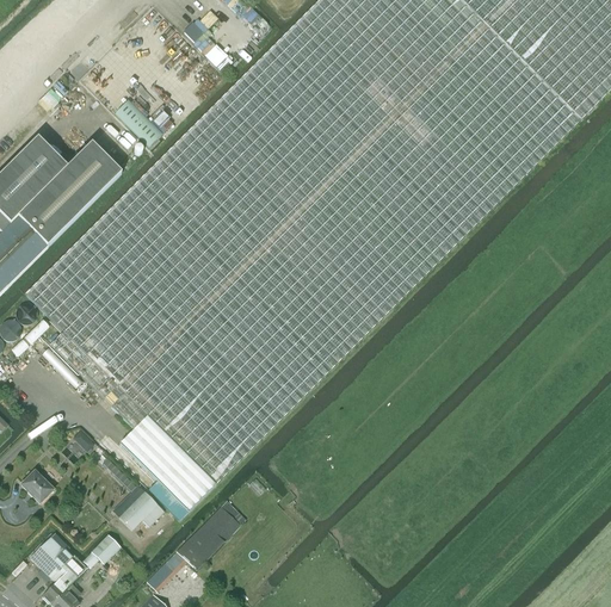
[(318,0),(25,292),(63,330),(215,483),(610,87),(610,0),(318,0)]
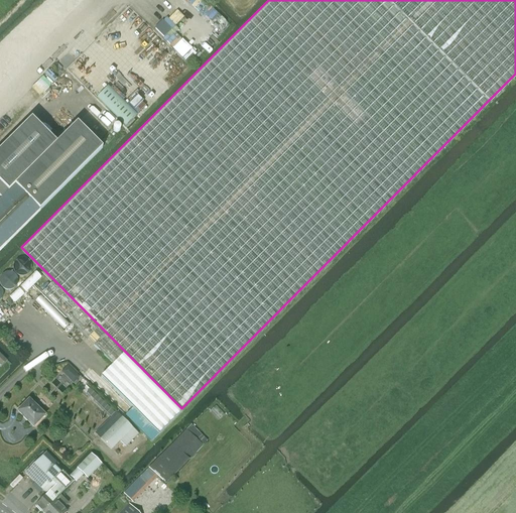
[(108,84),(97,95),(125,123),(136,112),(133,109),(124,100),(108,84)]
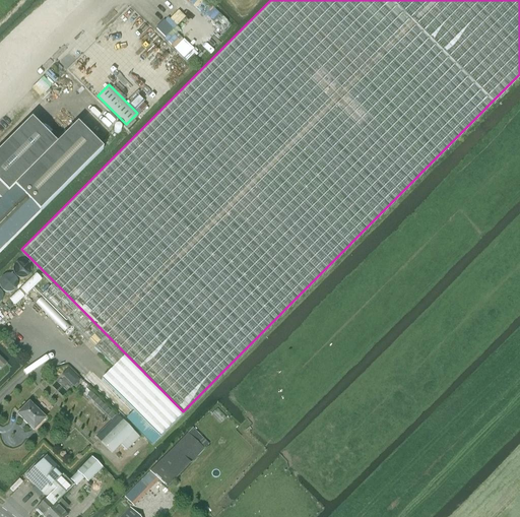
[(145,99),(136,90),(125,101),(134,110),(145,99)]
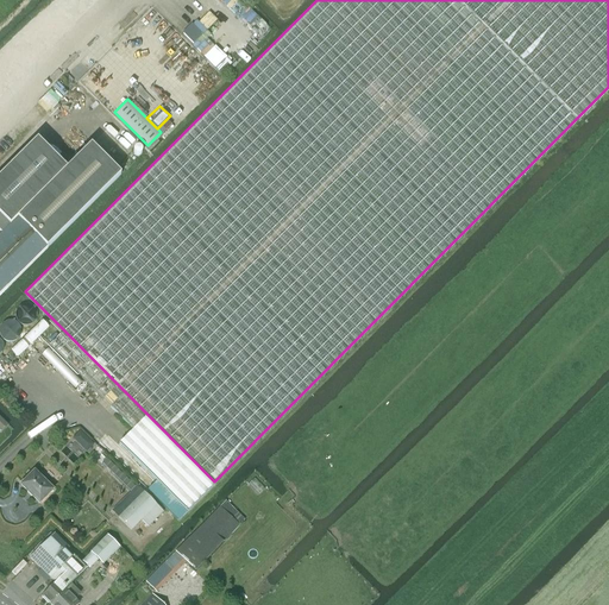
[(0,291),(120,172),(90,143),(67,166),(37,137),(0,174),(0,229),(1,232),(0,232),(0,291)]
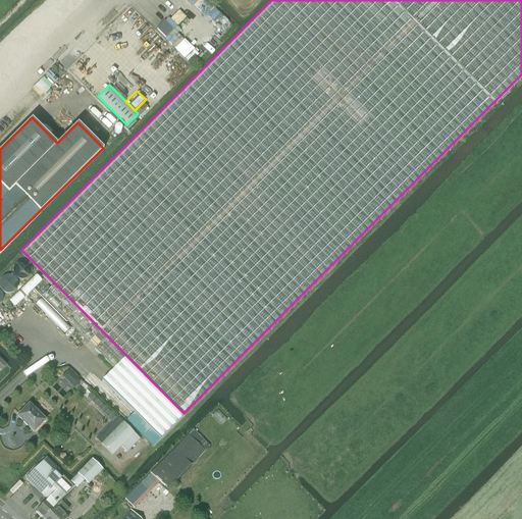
[(74,327),(114,366),(102,378),(134,411),(160,436),(184,413),(54,282),(42,295),(74,327)]
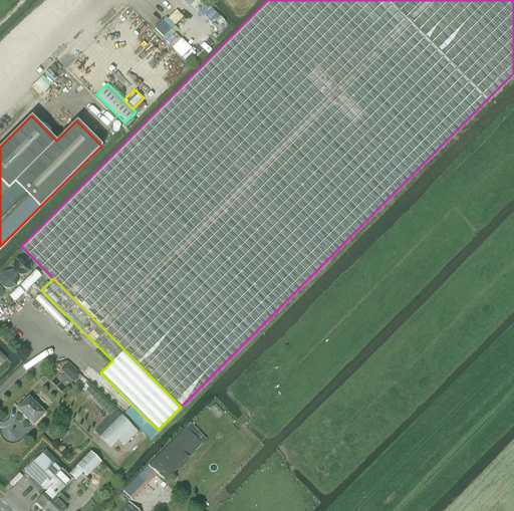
[(34,401),(28,396),(17,407),(33,423),(44,412),(39,406),(39,404),(36,401),(34,401)]
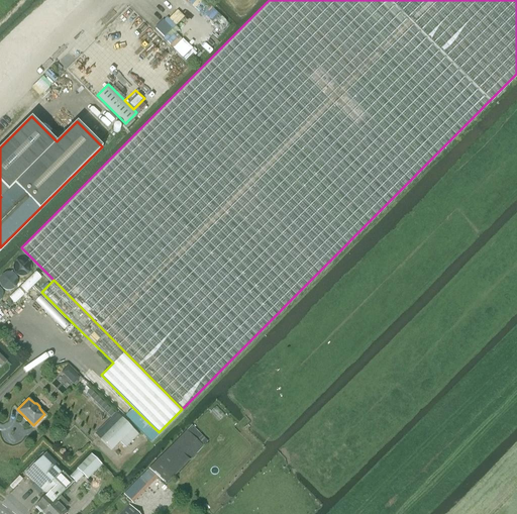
[(132,407),(125,414),(151,440),(159,432),(132,407)]
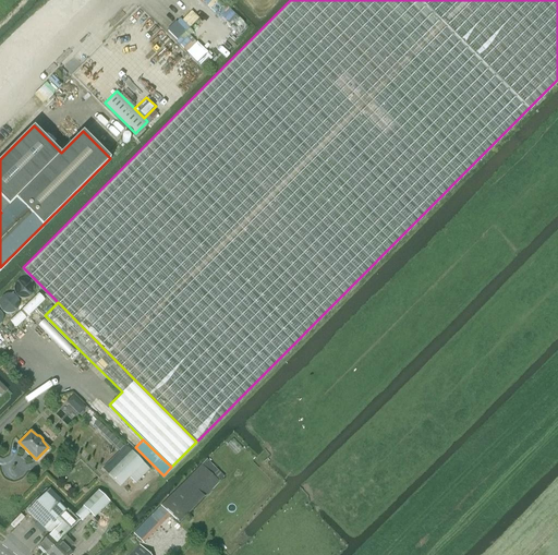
[(132,448),(108,472),(120,484),(130,474),(136,481),(149,467),(144,460),(132,448)]
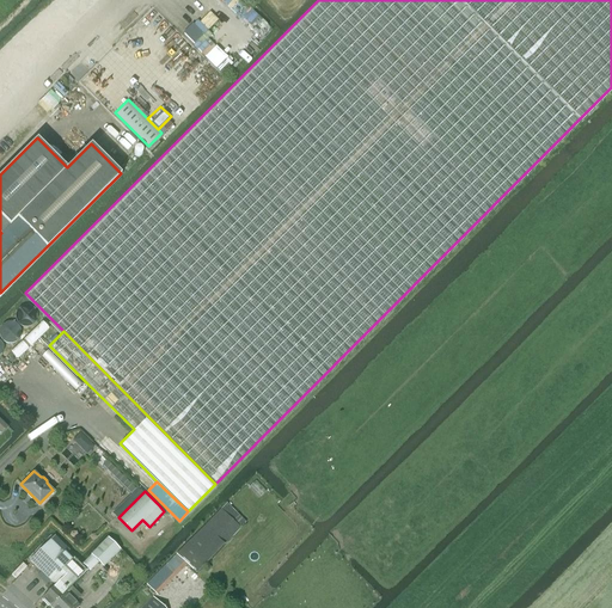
[(194,570),(245,519),(226,499),(175,551),(176,552),(187,563),(194,570)]
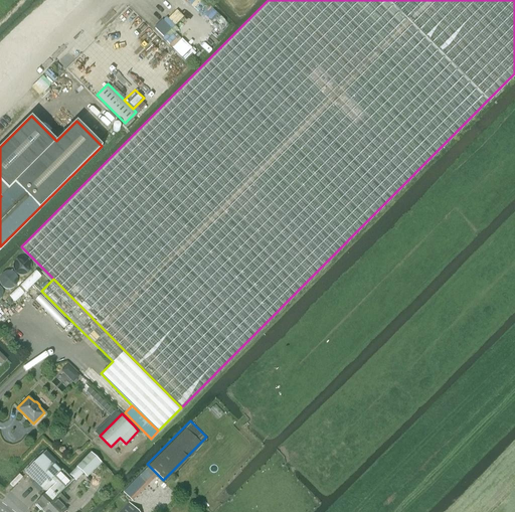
[(42,453),(25,470),(34,479),(42,487),(59,470),(54,465),(53,464),(57,460),(46,449),(44,451),(42,453)]
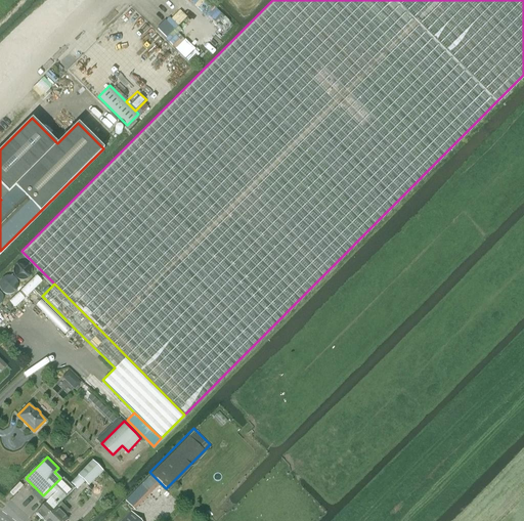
[(77,474),(88,484),(102,469),(92,459),(77,474)]
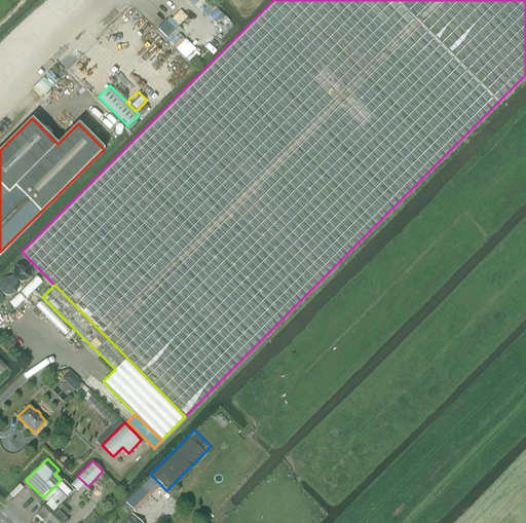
[(151,475),(142,484),(150,493),(160,484),(151,475)]
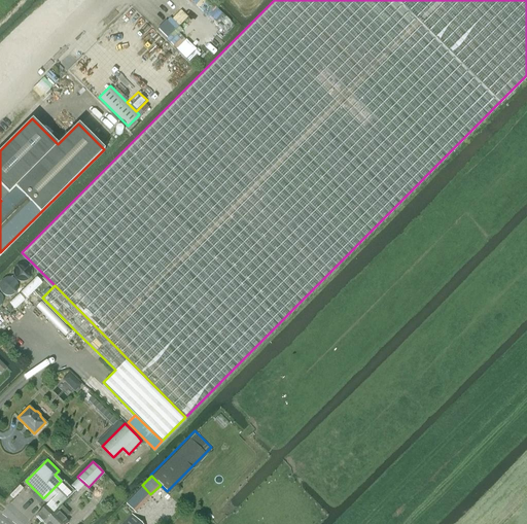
[(47,502),(36,515),(43,522),(57,509),(62,503),(73,491),(74,490),(63,479),(62,480),(61,481),(43,498),(47,502)]
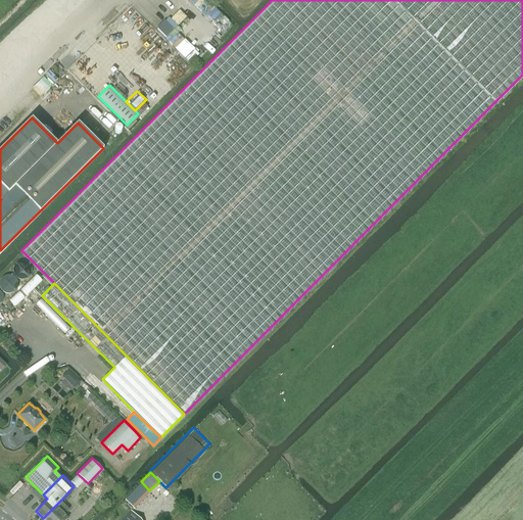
[(56,505),(43,518),(45,519),(63,519),(67,516),(64,513),(69,508),(61,500),(56,505)]
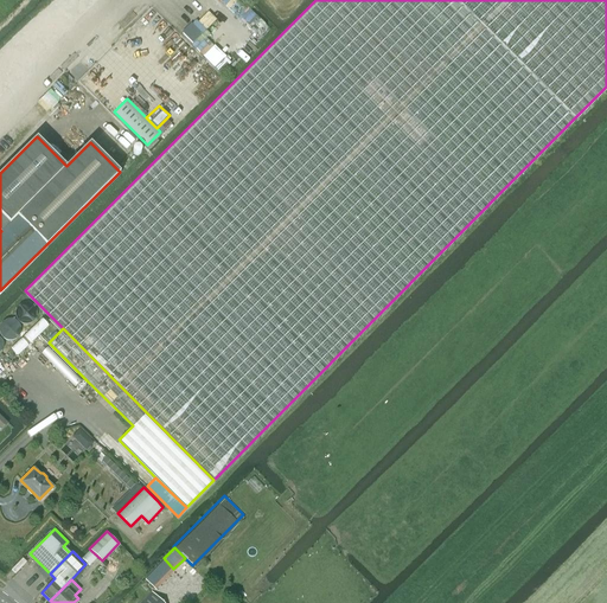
[(165,602),(152,589),(138,602),(165,602)]
